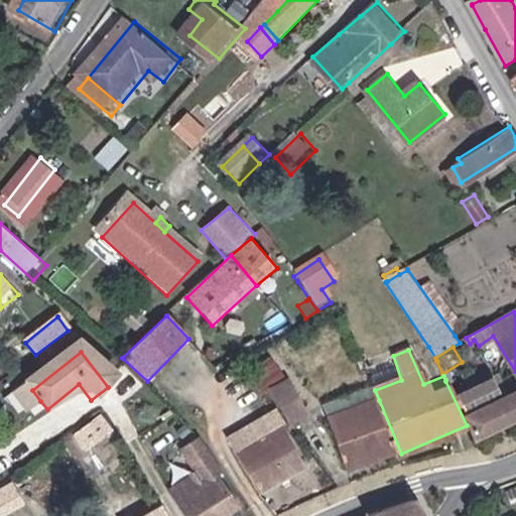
[(250,377),(263,395),(284,377),(271,361),(250,377)]
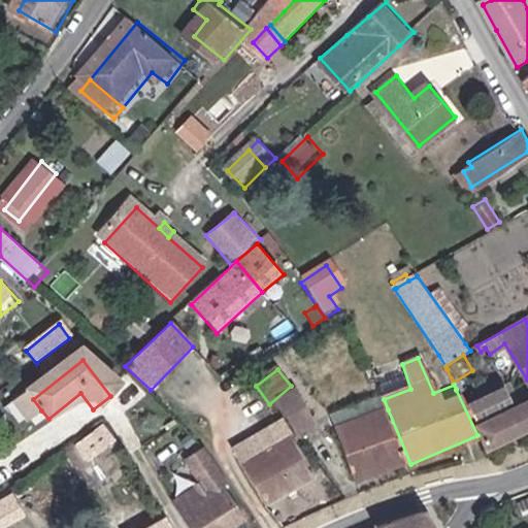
[(249,377),(252,382),(258,376),(255,373),(249,377)]
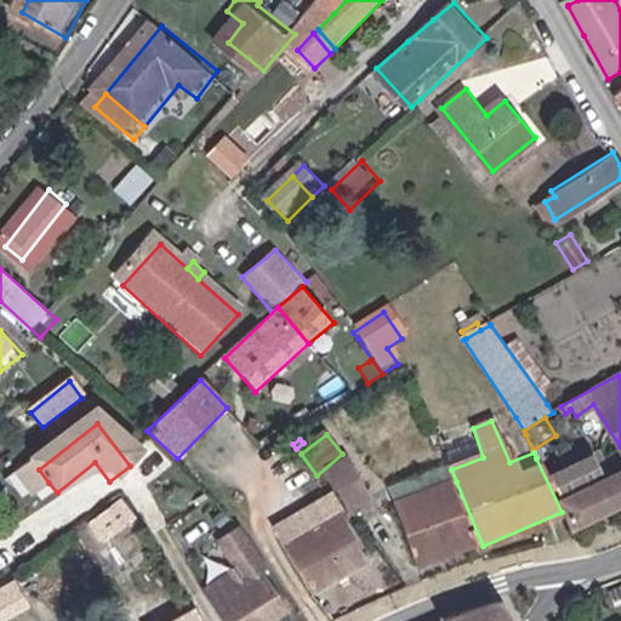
[(536,459),(562,512),(570,528),(620,502),(620,467),(619,468),(614,471),(599,445),(560,465),(552,451),(536,459)]
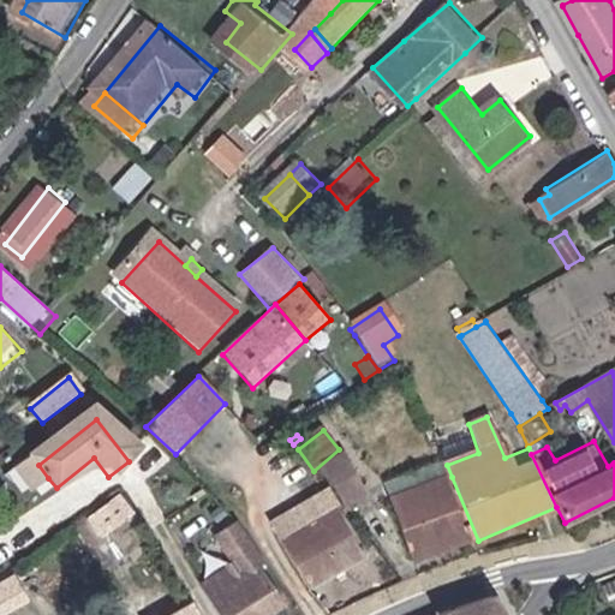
[(341,454),(323,464),(344,501),(360,490),(341,454)]
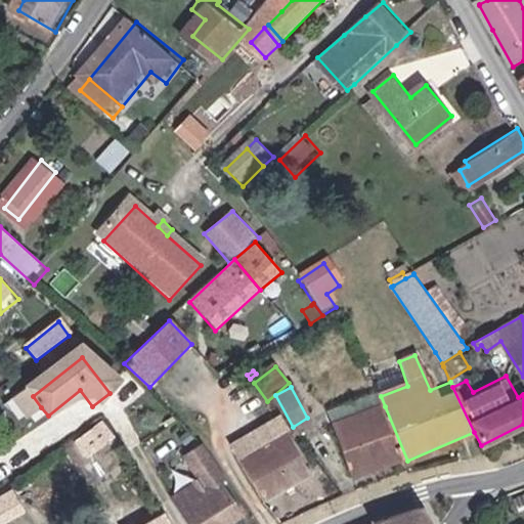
[(41,407),(33,396),(19,406),(28,418),(41,407)]
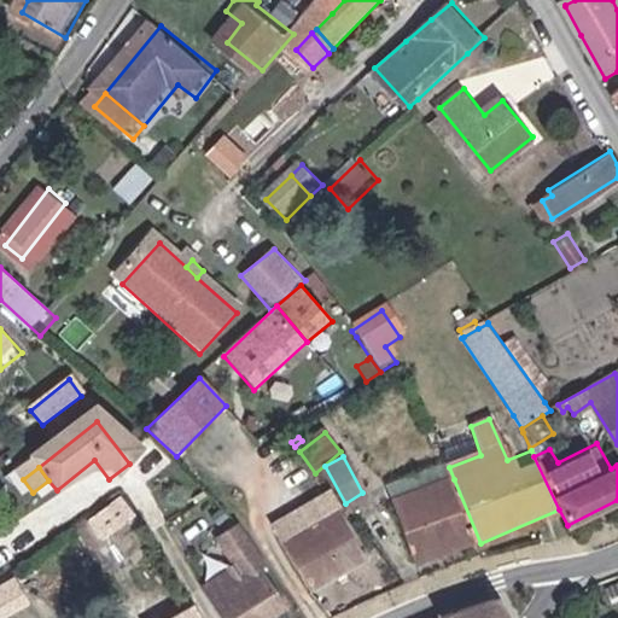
[(454,479),(449,467),(390,493),(395,505),(454,479)]
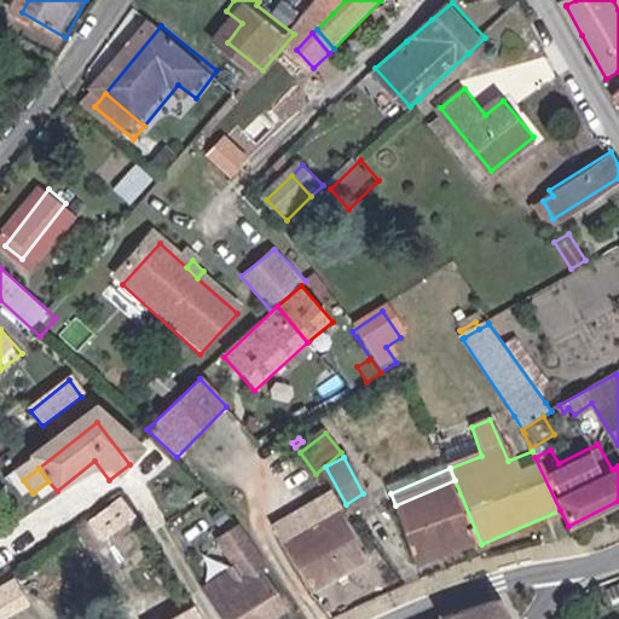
[(420,568),(481,544),(455,480),(395,505),(420,568)]
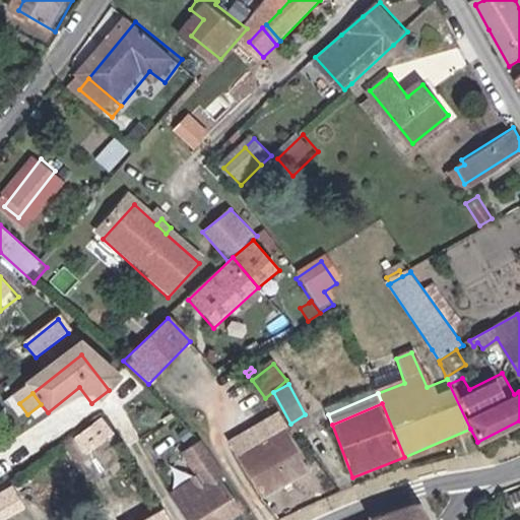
[(105,431),(93,414),(66,438),(77,453),(105,431)]
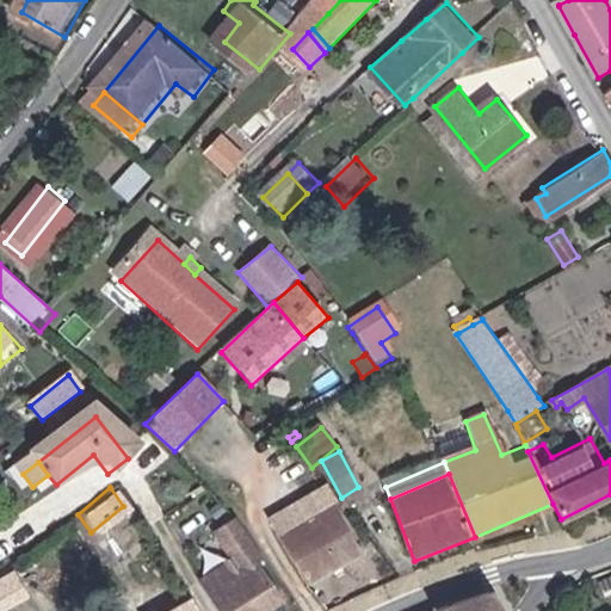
[(369,559),(333,495),(272,526),(309,588),(369,559)]
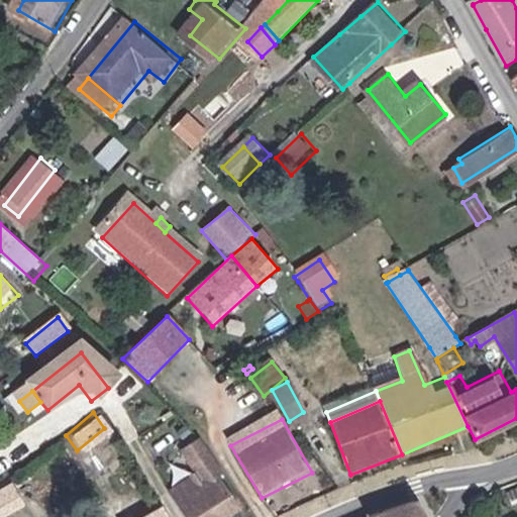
[(219,475),(195,443),(177,453),(190,474),(165,488),(184,516),(224,516),(236,511),(215,478),(219,475)]
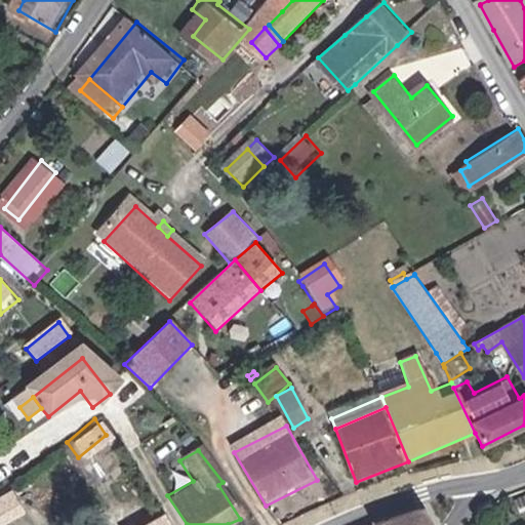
[(0,495),(0,519),(3,523),(17,512),(5,491),(0,495)]
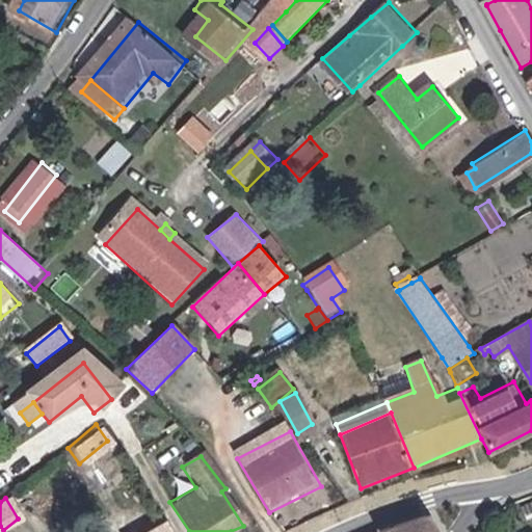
[(434,531),(436,530),(427,513),(391,527),(376,531),(434,531)]
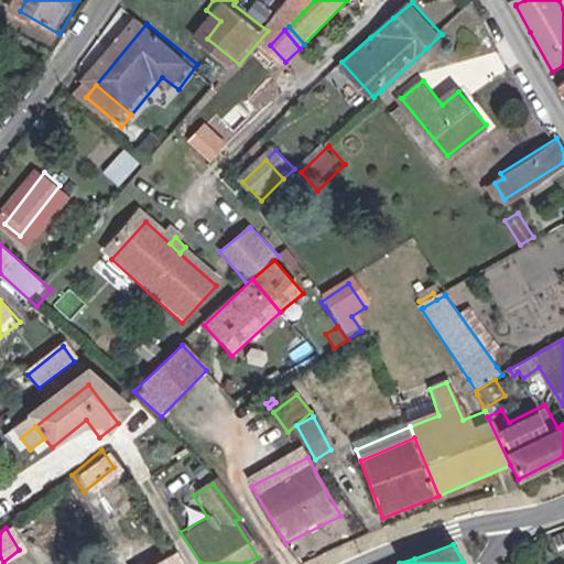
[(181,563),(172,550),(144,563),(181,563)]
